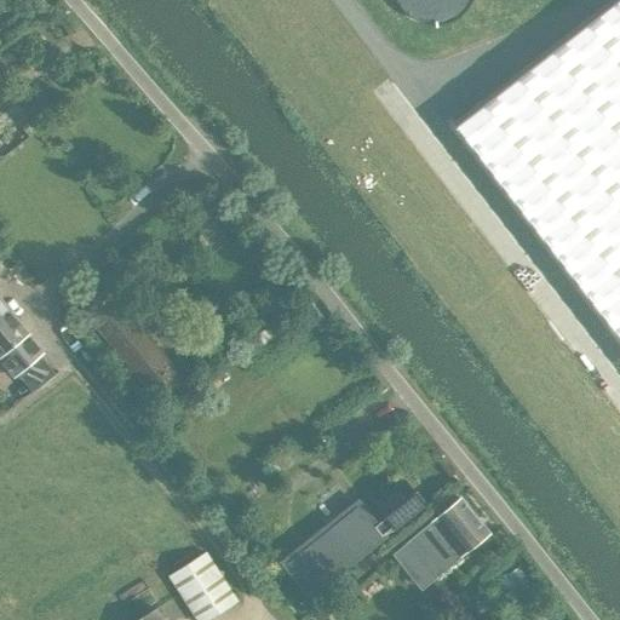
[(619,0),(457,127),(619,338),(619,0)]
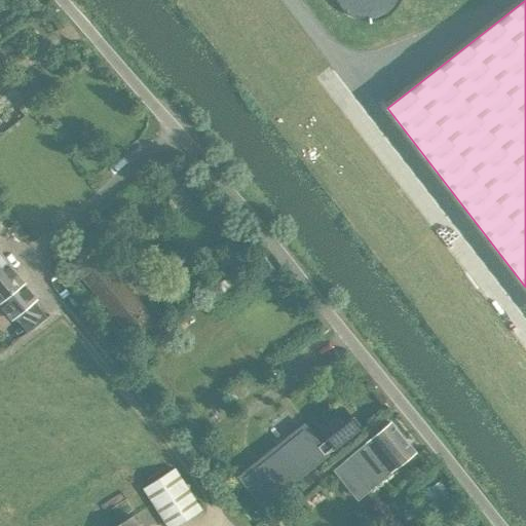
[(19,109),(11,101),(0,109),(0,123),(5,130),(35,107),(29,100),(19,109)]
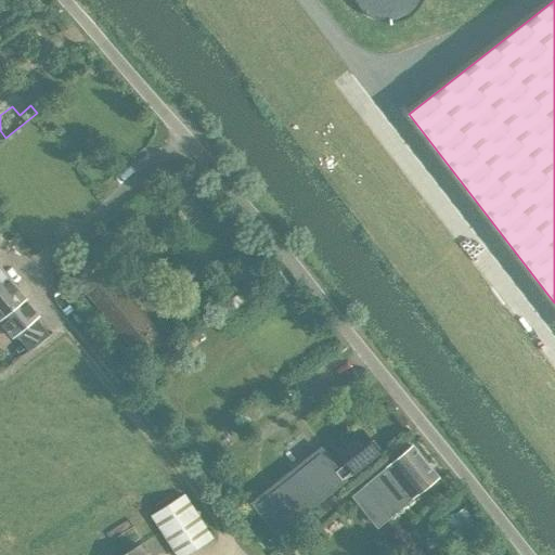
[(86,293),(140,360),(164,341),(97,256),(84,267),(86,270),(69,283),(80,297),(86,293)]
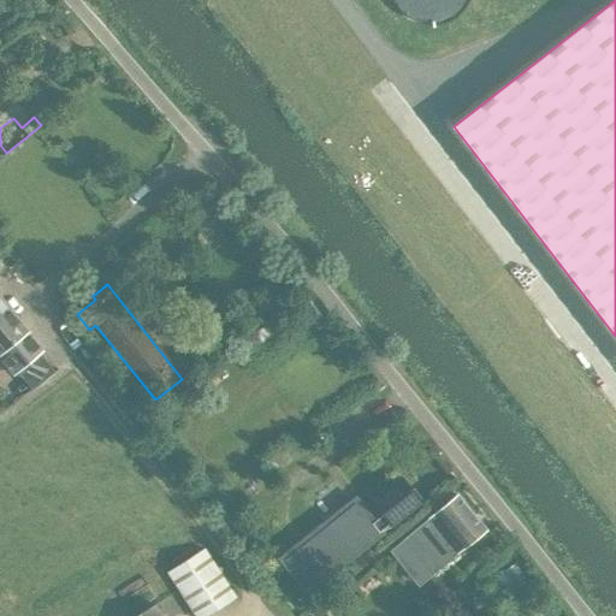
[(0,296),(0,318),(11,309),(0,296)]
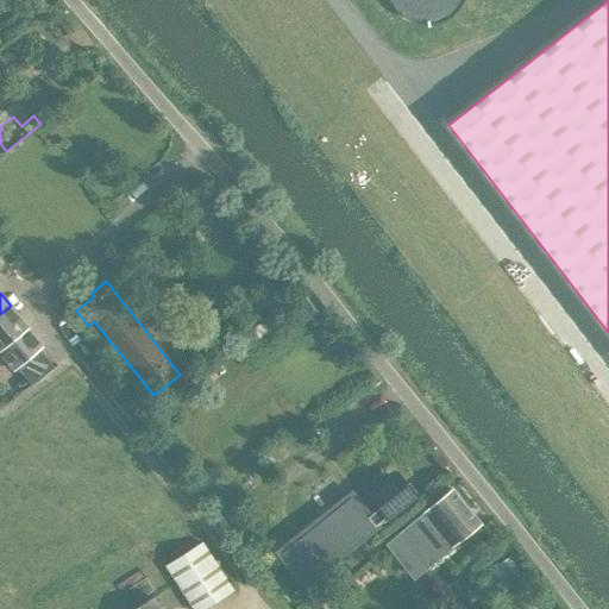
[(43,346),(27,327),(29,327),(11,306),(0,314),(0,353),(13,370),(43,346)]
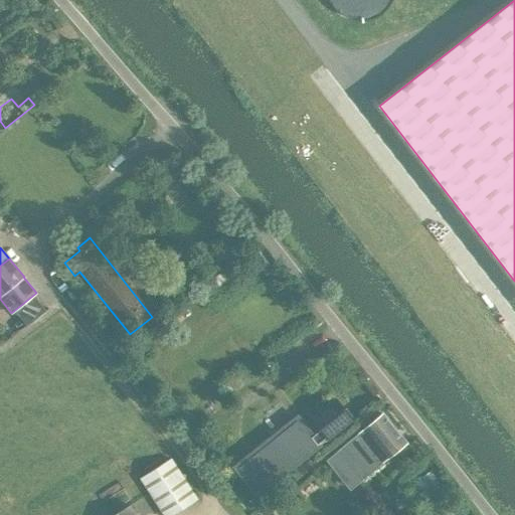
[(236,262),(207,282),(218,297),(247,276),(236,262)]
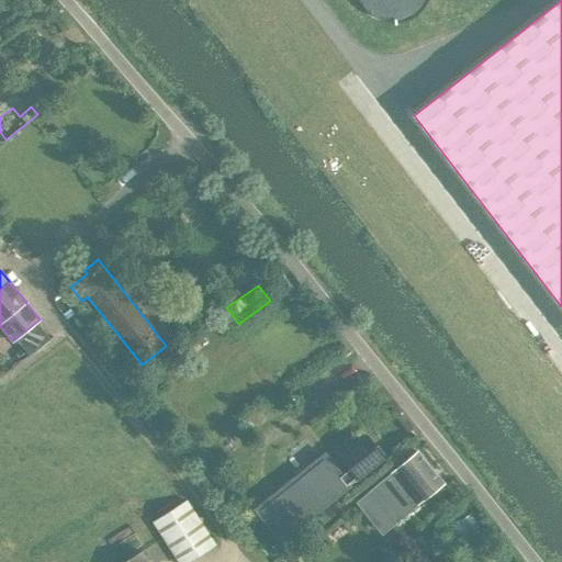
[(370,430),(341,454),(352,467),(347,471),(352,479),(359,474),(362,478),(390,454),(370,430)]
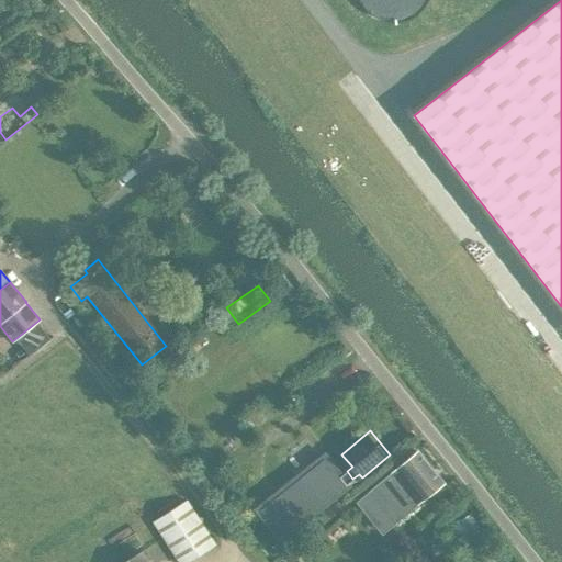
[(352,479),(347,471),(328,448),(257,505),(284,539),(356,483),(352,479)]
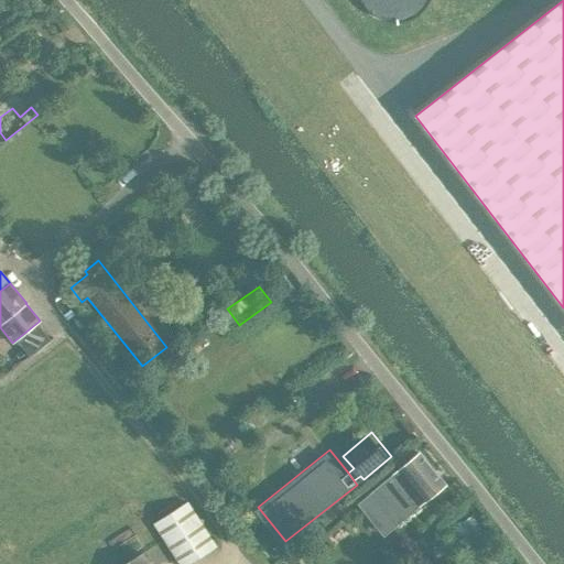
[(445,486),(419,453),(418,453),(369,492),(384,511),(407,492),(419,507),(445,486)]
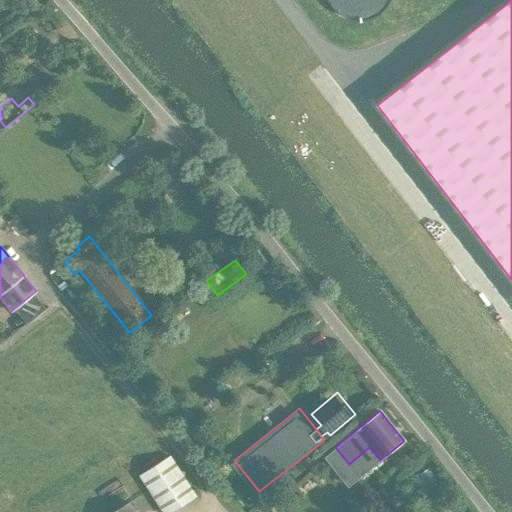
[(139,475),(162,511),(171,511),(196,496),(170,456),(139,475)]
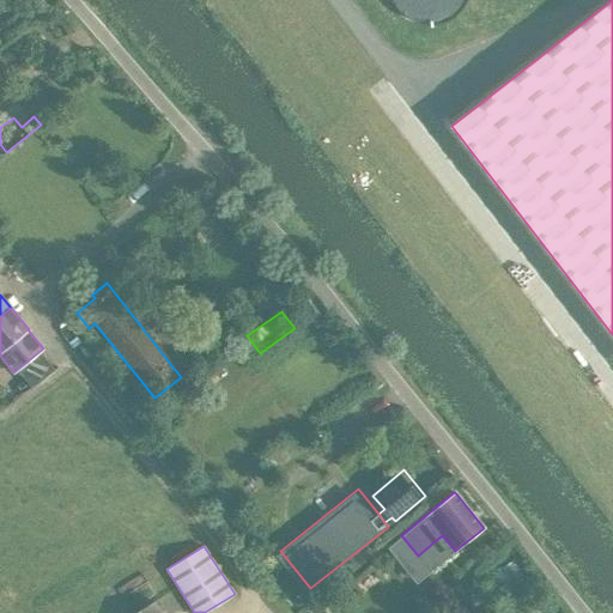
[(517,557),(503,568),(520,590),(535,580),(517,557)]
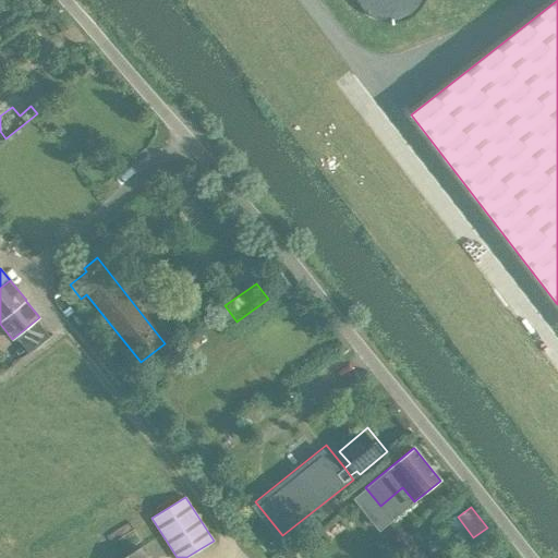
[(379,534),(383,546),(398,543),(395,530),(379,534)]
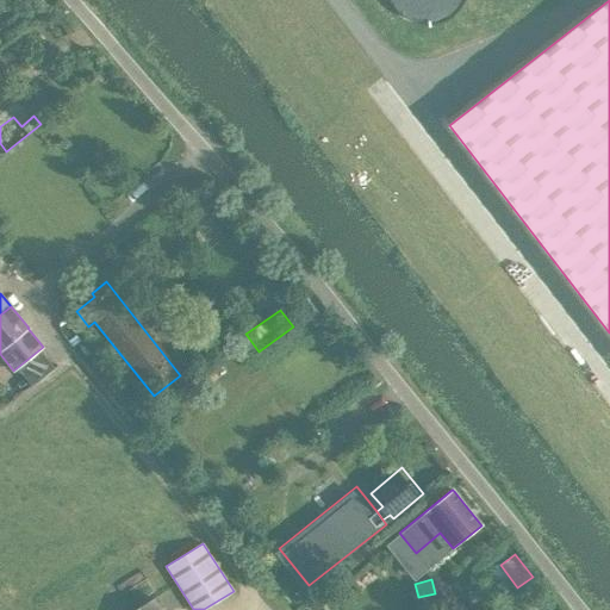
[(166,609),(156,596),(134,609),(166,609)]
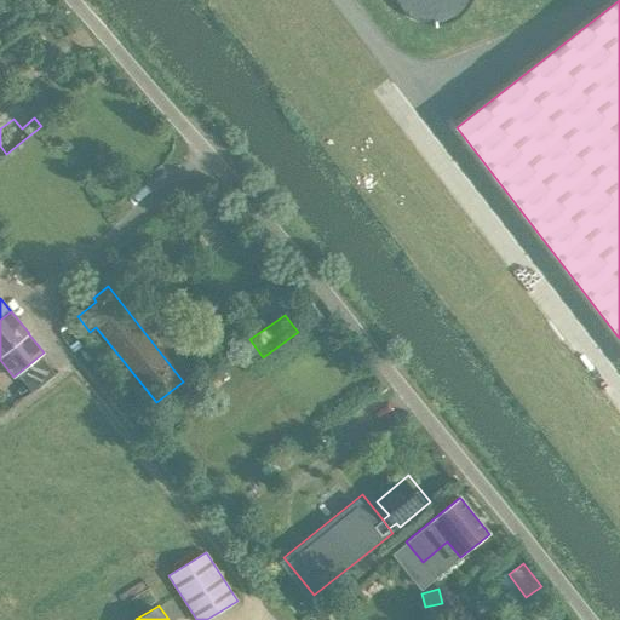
[(562,607),(549,613),(552,619),(566,619),(569,619),(562,607)]
